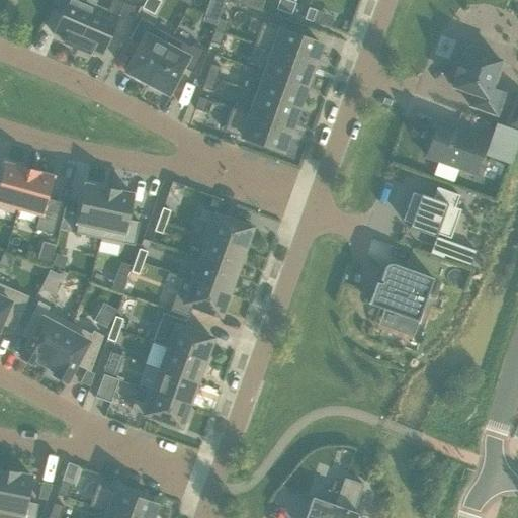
[(94,6),(80,0),(69,0),(54,35),(64,40),(63,42),(76,49),(94,6)]
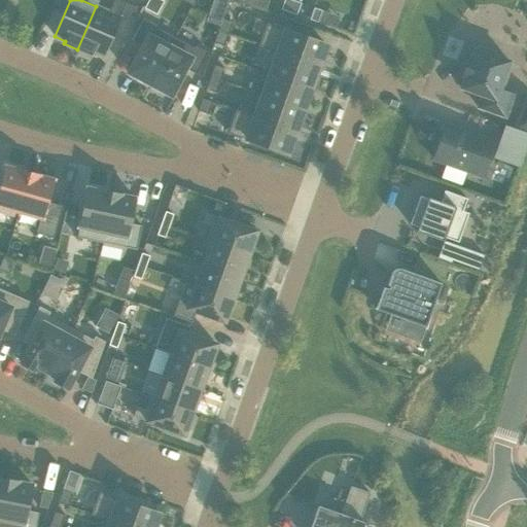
[(113,0),(109,11),(96,6),(77,49),(91,55),(92,53),(102,58),(126,3),(118,0),(113,0)]
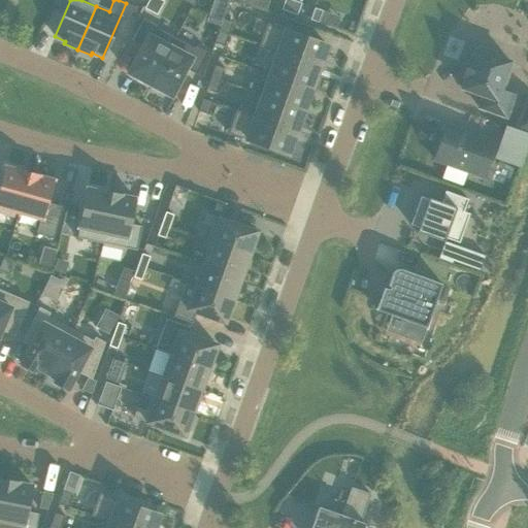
[(260,0),(258,7),(266,10),(269,0),(260,0)]
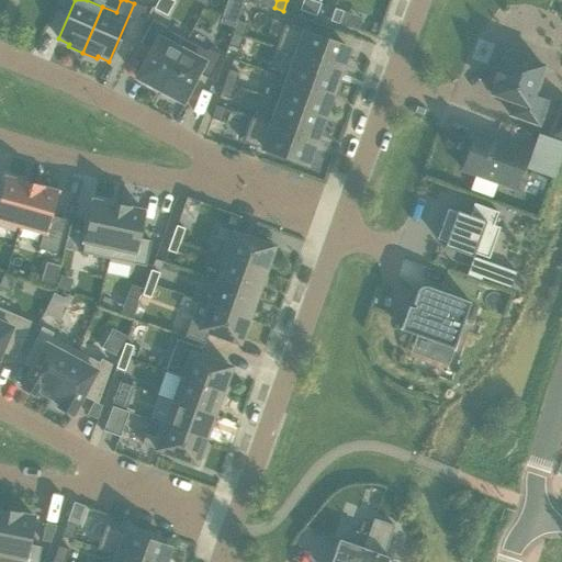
[(312,0),(302,0),(299,10),(307,13),(312,0)]
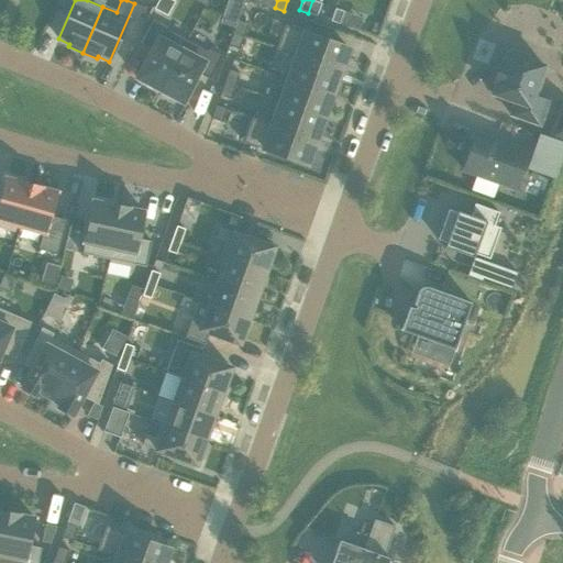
[(321,3),(312,0),(308,13),(317,17),(321,3)]
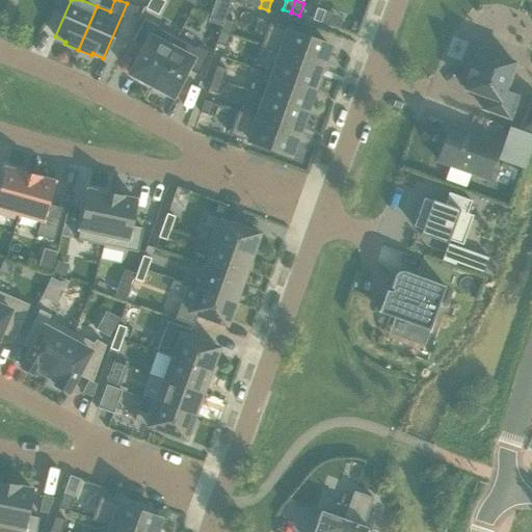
[(127,3),(123,12),(133,17),(137,7),(127,3)]
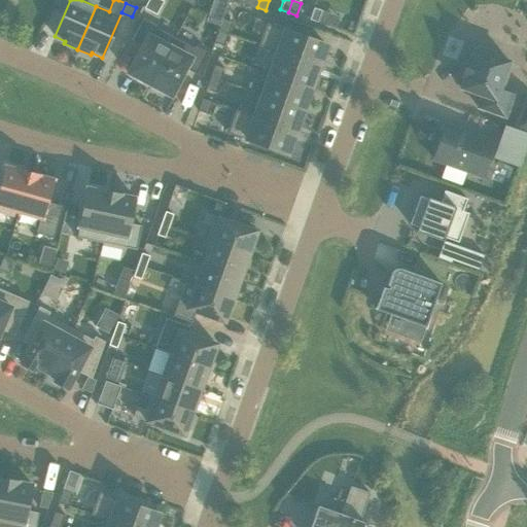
[(321,10),(313,7),(309,20),(317,23),(321,10)]
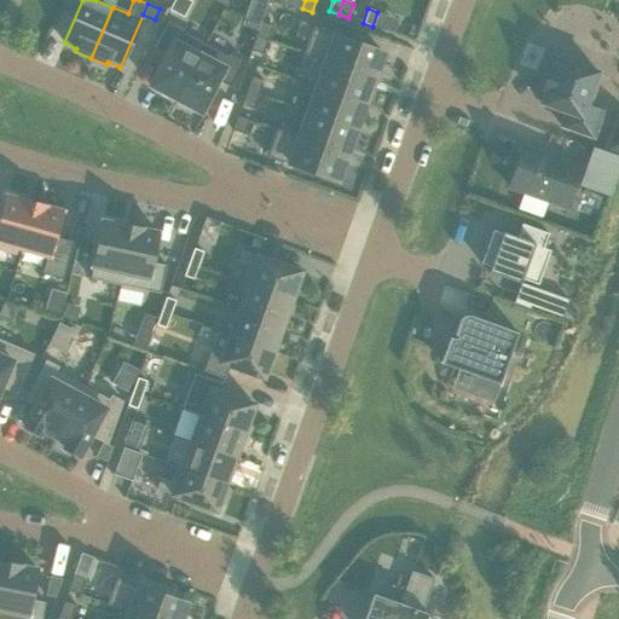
[(167,53),(150,86),(175,99),(204,44),(180,32),(181,29),(167,22),(154,47),(167,53)]
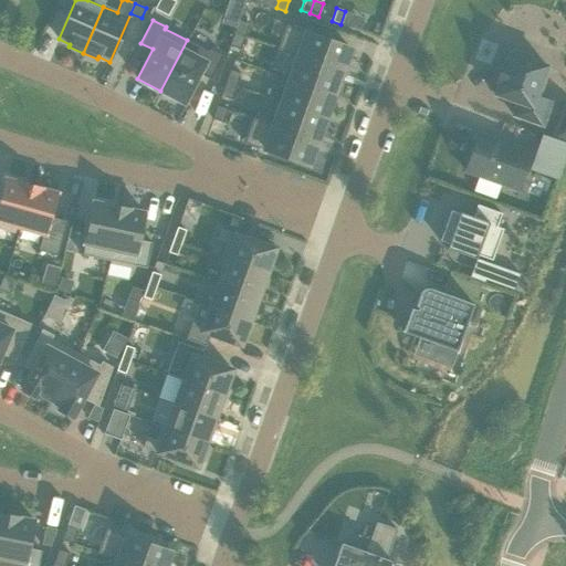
[(249,24),(239,20),(234,33),(244,37),(249,24)]
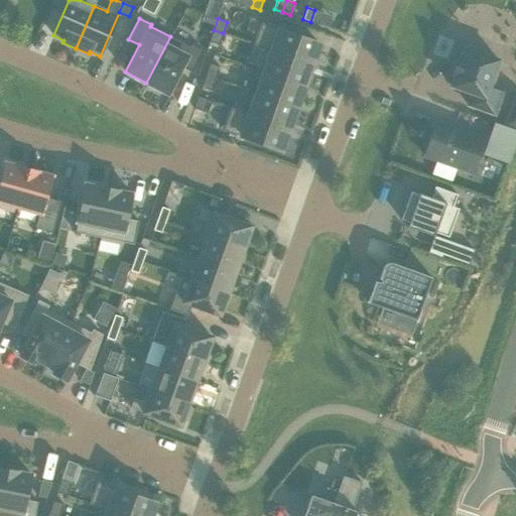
[(272,51),(310,66),(318,43),(261,22),(253,45),(272,52),(272,51)]
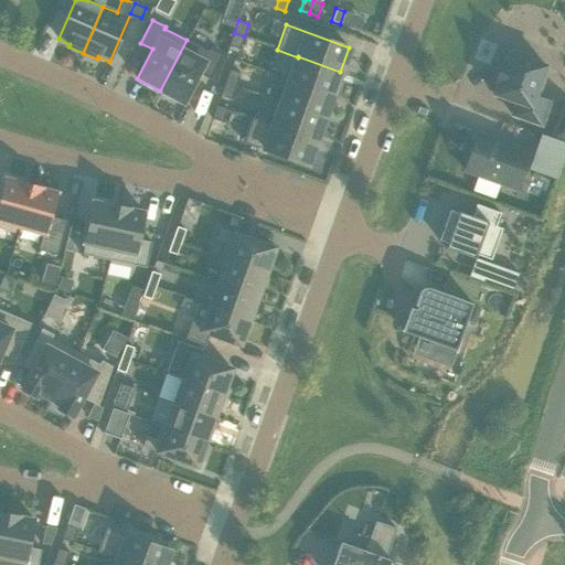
[(244,36),(234,33),(228,46),(240,50),(244,36)]
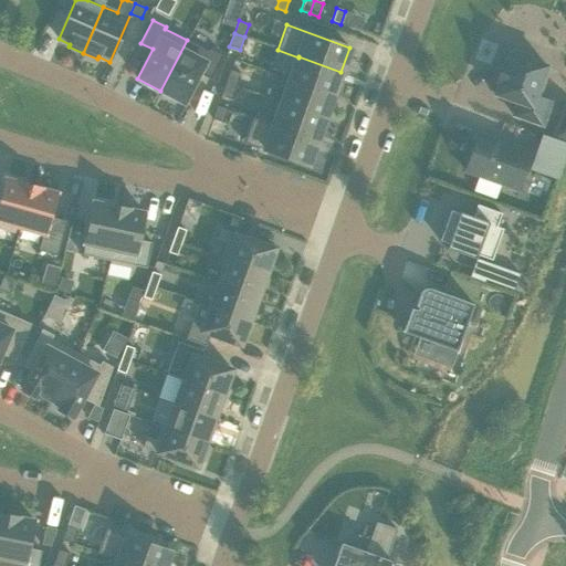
[(187,40),(160,91),(184,103),(199,74),(210,80),(222,56),(210,50),(208,52),(187,40)]
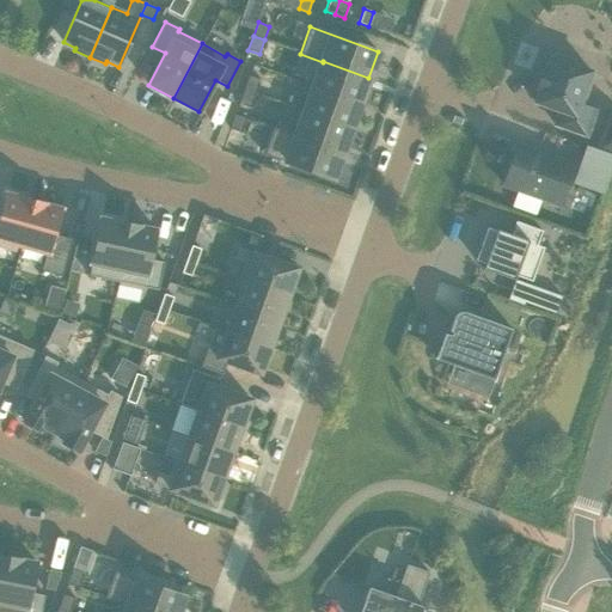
[(574,60),(557,54),(556,54),(554,59),(550,57),(546,69),(544,69),(537,89),(539,89),(534,102),(560,111),(555,124),(586,135),(594,111),(579,105),(591,72),(571,65),(574,60)]
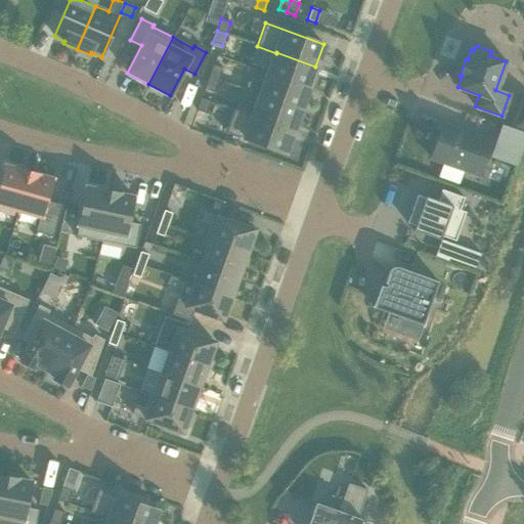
[(308,88),(315,67),(276,52),(276,53),(269,74),(308,88)]
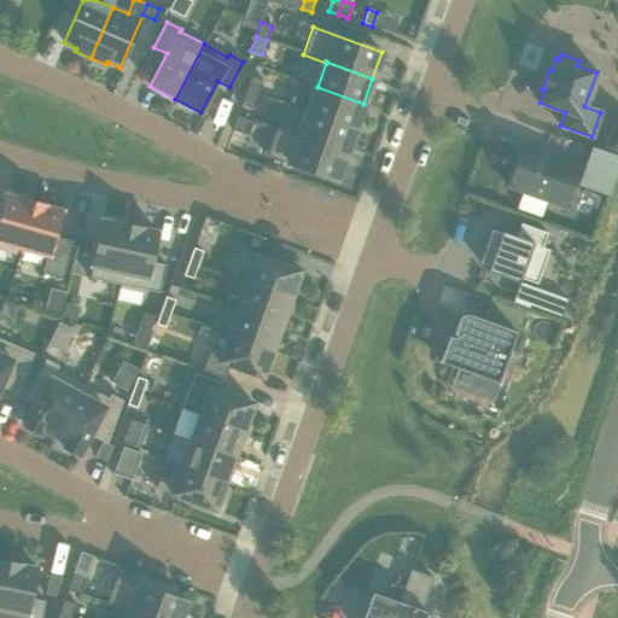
[(263,81),(251,76),(246,91),(258,94),(263,81)]
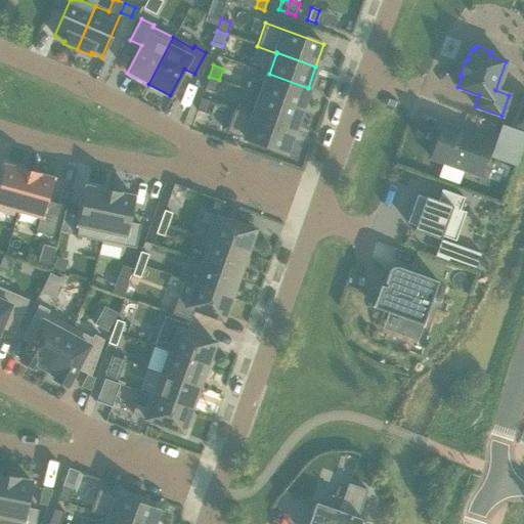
[(300,110),(308,88),(269,74),(261,95),(300,110)]
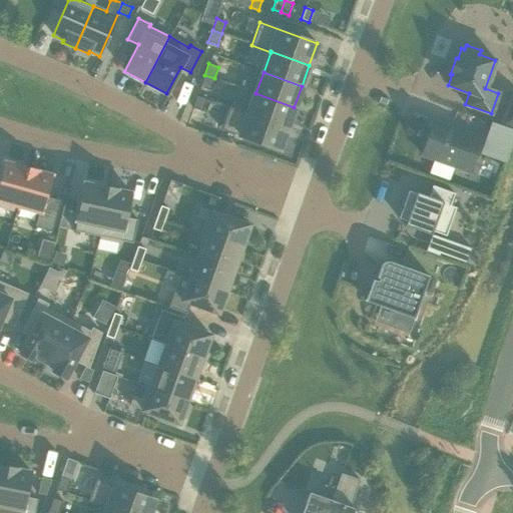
[(204,75),(200,86),(209,90),(214,78),(204,75)]
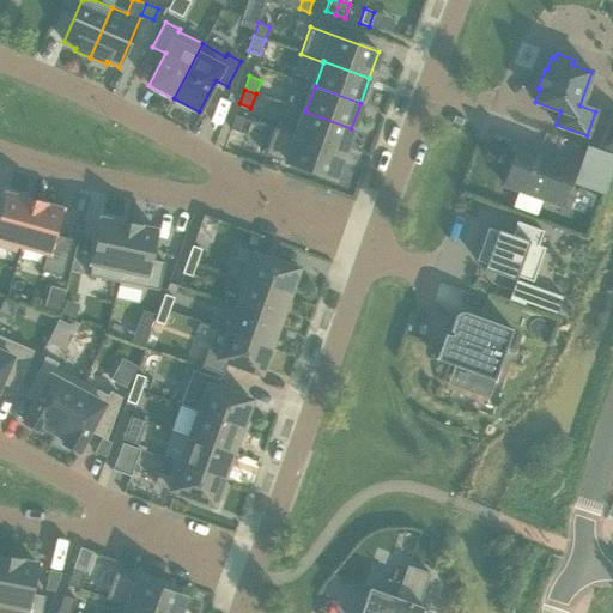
[(341,153),(351,128),(305,111),(297,137),(296,137),(341,153)]
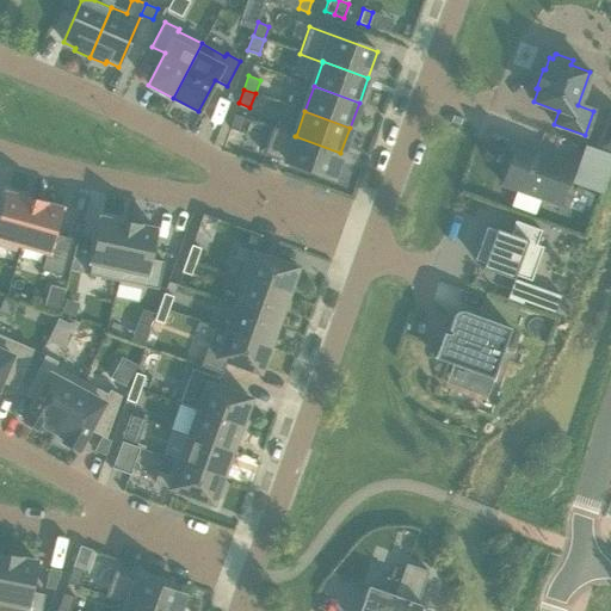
[(610,113),(609,113),(598,147),(610,150),(610,113)]
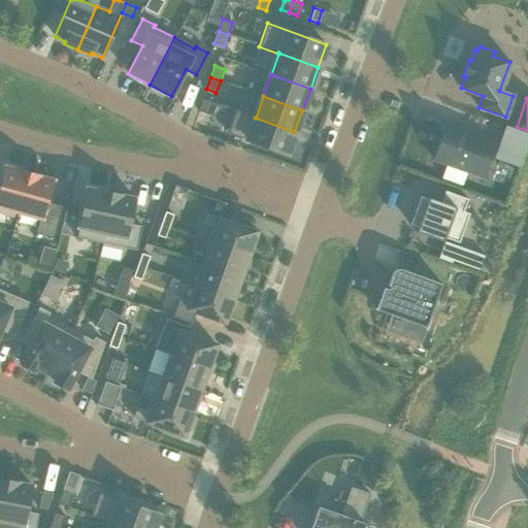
[(212,102),(202,99),(198,111),(208,114),(212,102)]
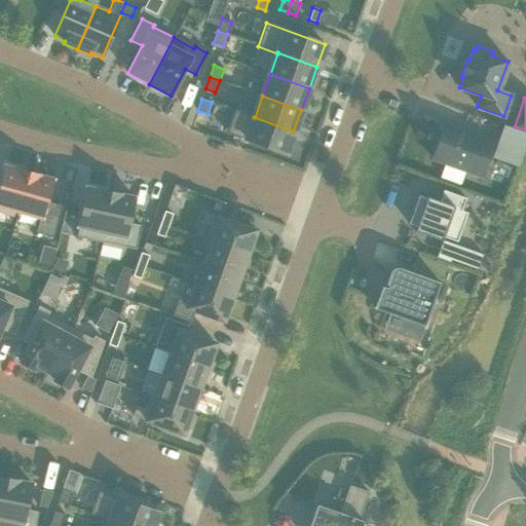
[(286,154),(293,132),(254,117),(255,117),(235,110),(227,133),(286,154)]
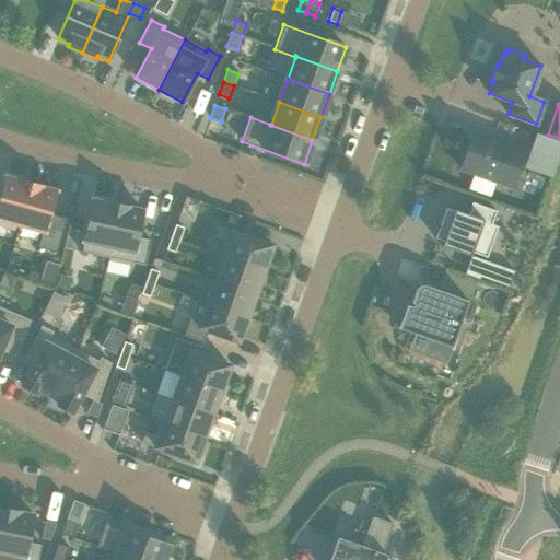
[(525,151),(473,132),(459,168),(512,187),(525,151)]
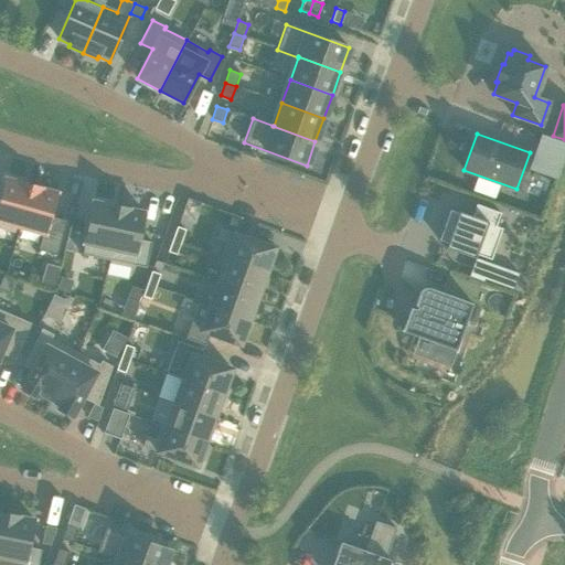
[(564,158),(564,141),(541,134),(528,169),(557,180),(564,158)]
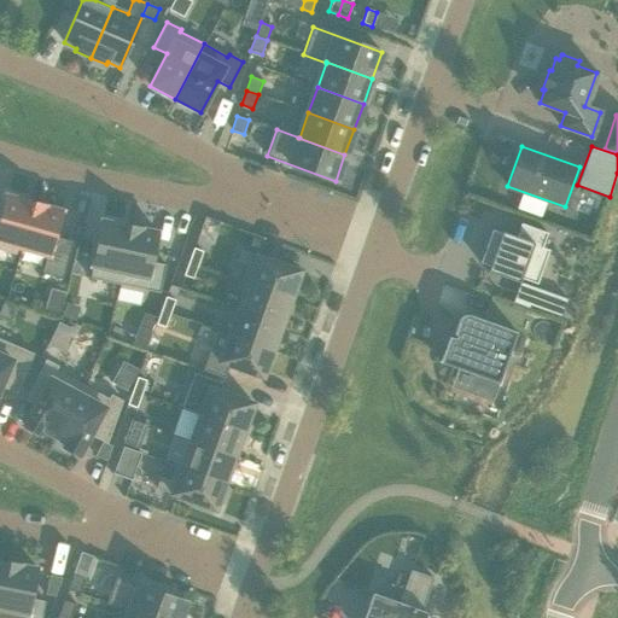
[(6,194),(0,217),(0,242),(21,249),(34,203),(6,194)]
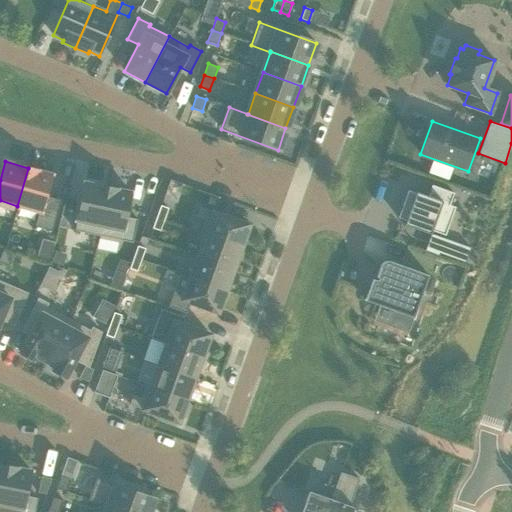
[(51,174),(28,168),(17,206),(40,212),(51,174)]
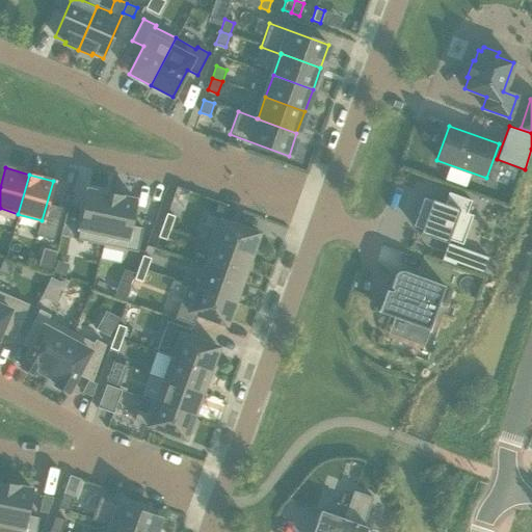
[(87,189),(77,240),(101,244),(111,194),(87,189)]
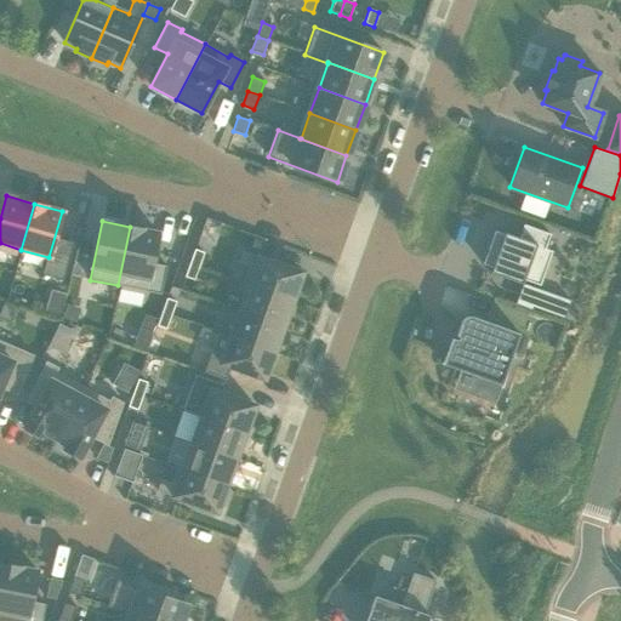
[(495,231),(483,265),(491,268),(489,273),(522,285),(523,280),(540,286),(552,251),(546,249),(551,234),(523,224),(518,238),(495,231)]
